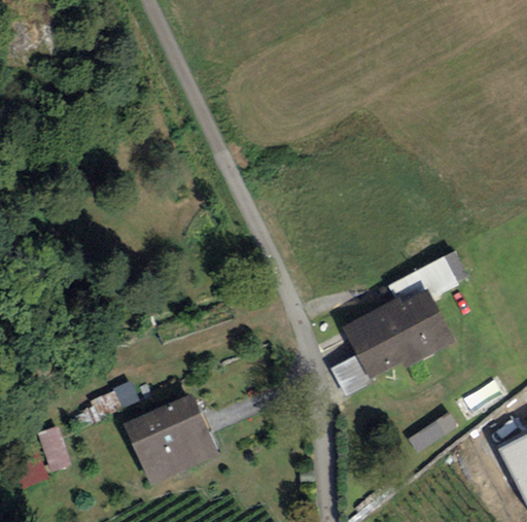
[(388,284),(394,298),(424,283),(430,297),(466,279),(453,252),(388,284)]
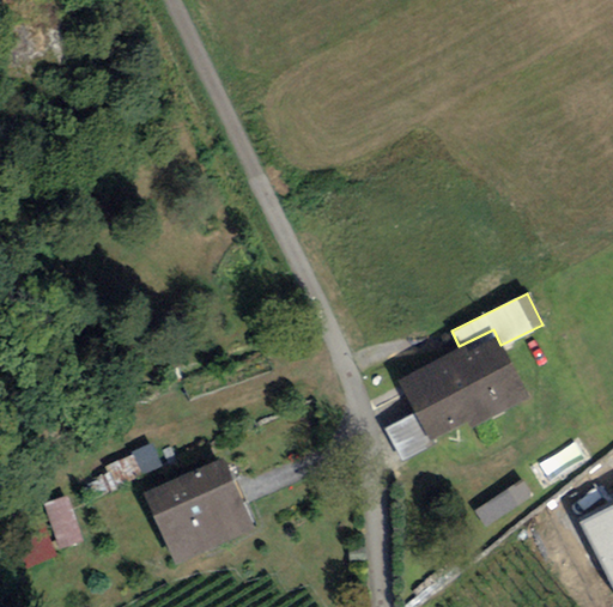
[(459,346),(398,376),(430,442),(467,423),(471,429),(528,400),(501,345),(493,329),(459,346)]
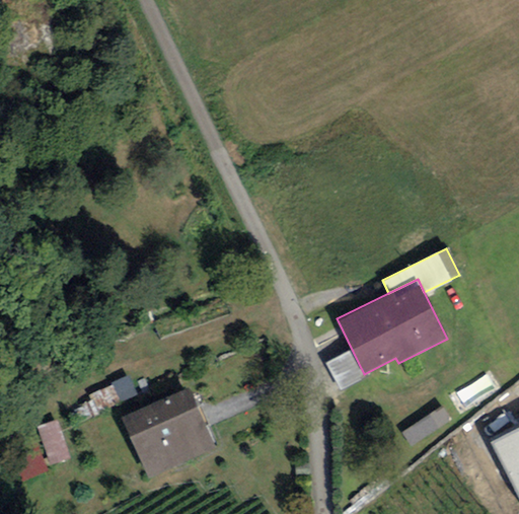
[(461,383),(445,392),(454,408),(470,398),(461,383)]
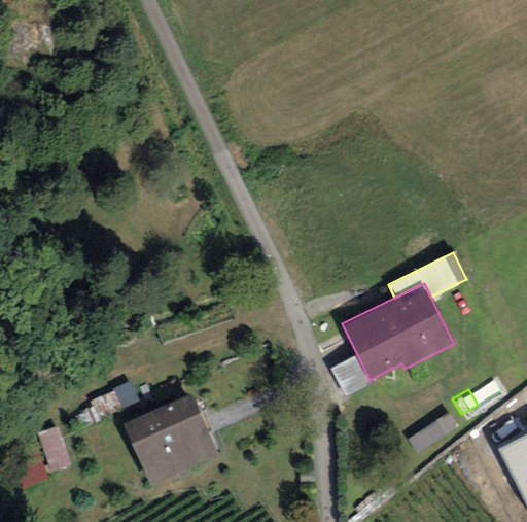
[(218,457),(192,395),(124,424),(149,486),(218,457)]
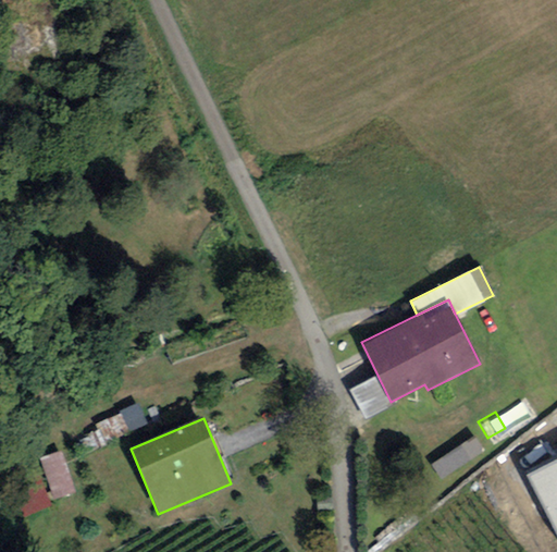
[(457,443),(430,462),(441,477),(468,458),(457,443)]
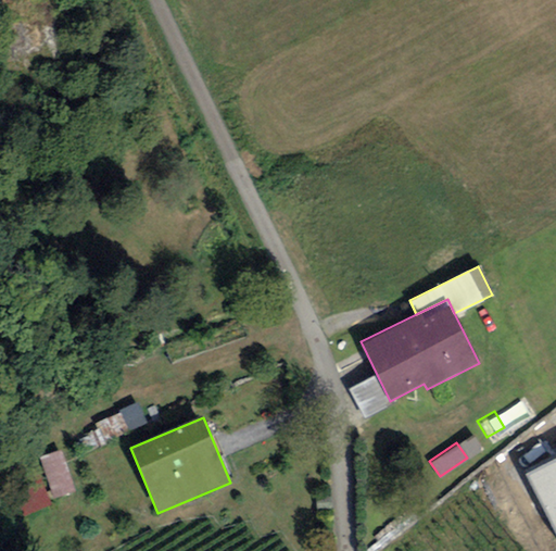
[(73,488),(60,447),(39,453),(52,496),(73,488)]
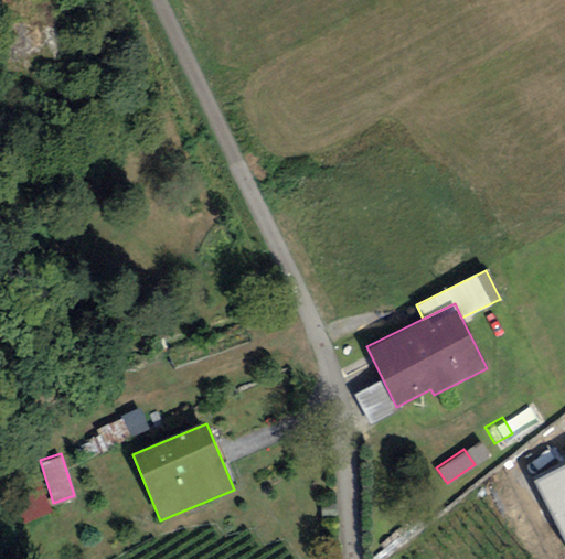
[(564,461),(533,475),(564,537),(564,461)]
